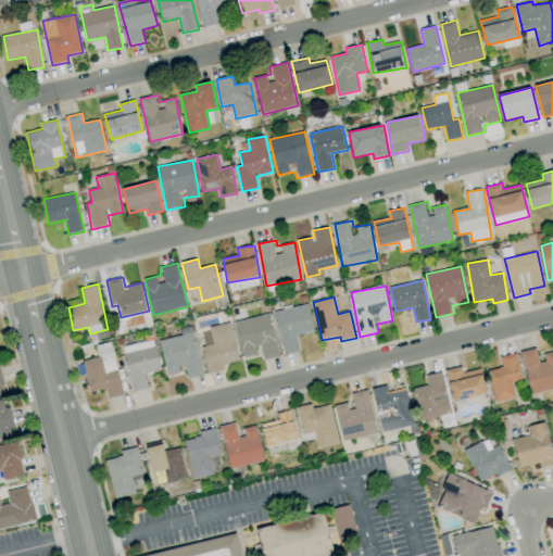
[(275,312),(285,355),(301,351),(297,336),(315,331),(309,304),(275,312)]
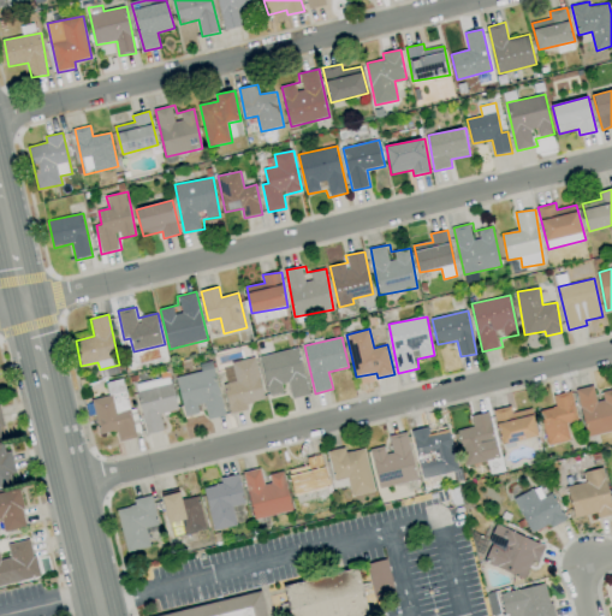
[(299,347),(261,356),(271,396),(289,392),(291,400),(310,395),(299,347)]
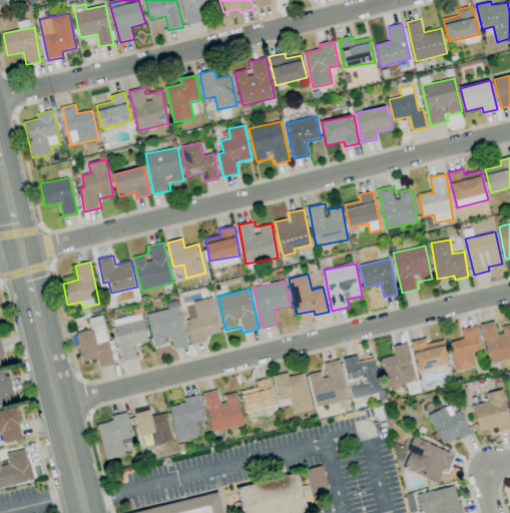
[(207,342),(206,336),(220,334),(215,300),(186,304),(191,344),(207,342)]
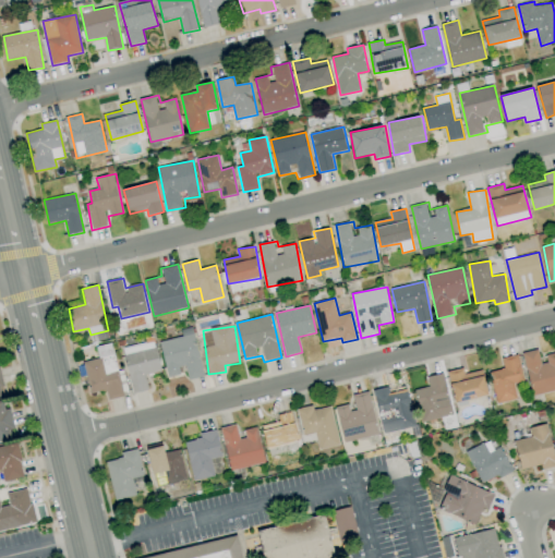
[(168,377),(185,374),(188,380),(205,377),(195,327),(182,330),(183,337),(161,341),(168,377)]
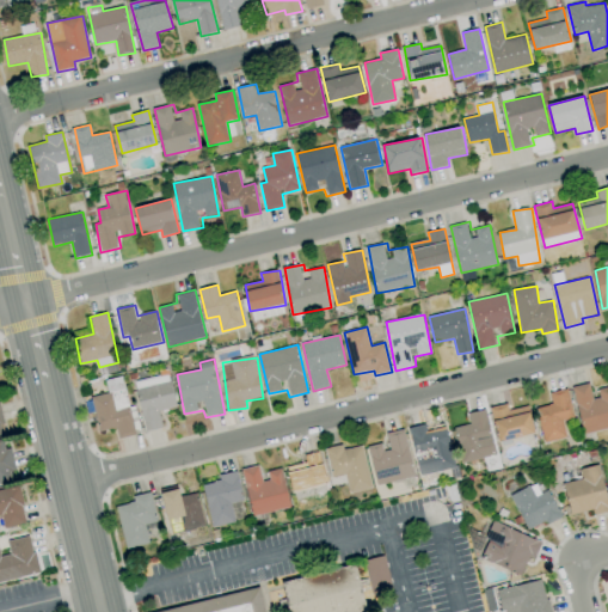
[(135,381),(146,432),(164,427),(160,411),(178,408),(170,374),(135,381)]
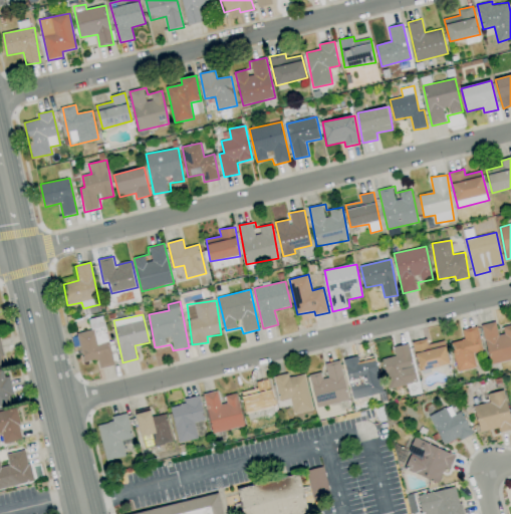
[(100,368),(114,365),(104,320),(91,323),(92,330),(77,333),(84,362),(98,359),(100,368)]
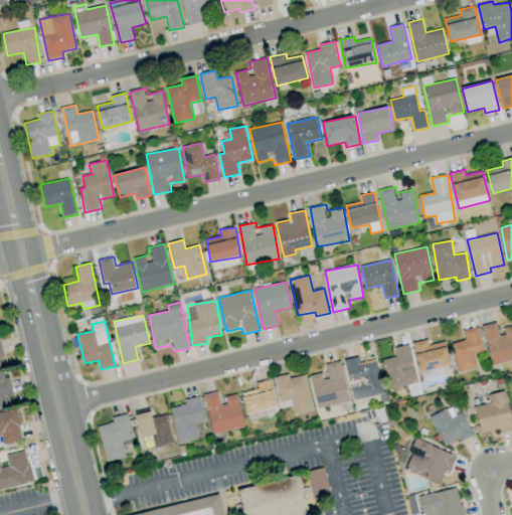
[(511,326),(501,328),(500,322),(483,325),(491,365),(511,361),(511,326)]
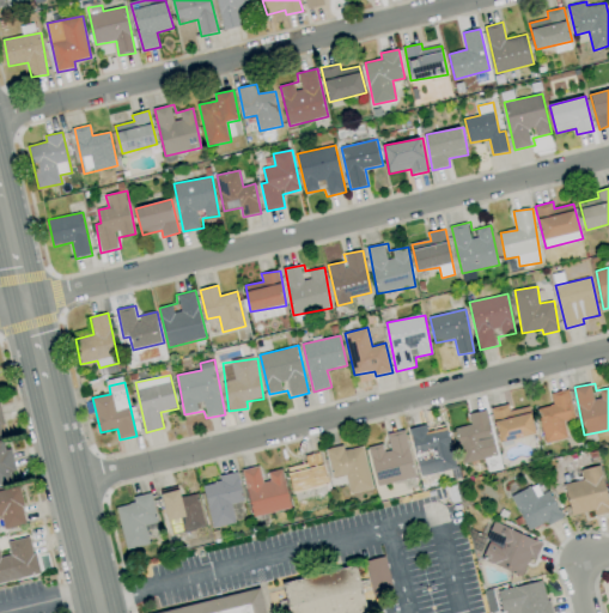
[(568,438),(565,422),(576,419),(570,389),(552,393),(554,405),(539,408),(546,443),(568,438)]
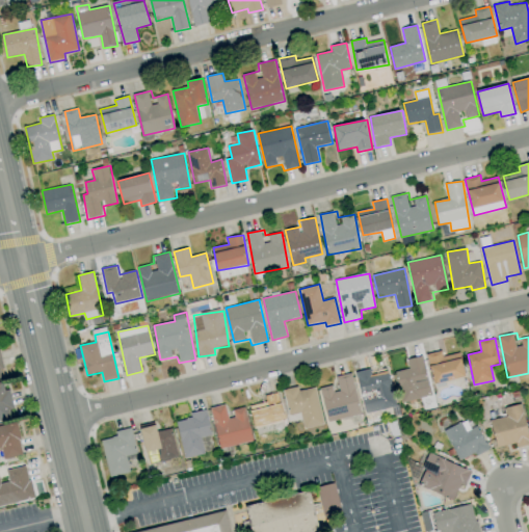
[(460,353),(443,356),(442,351),(427,354),(433,383),(466,377),(460,353)]
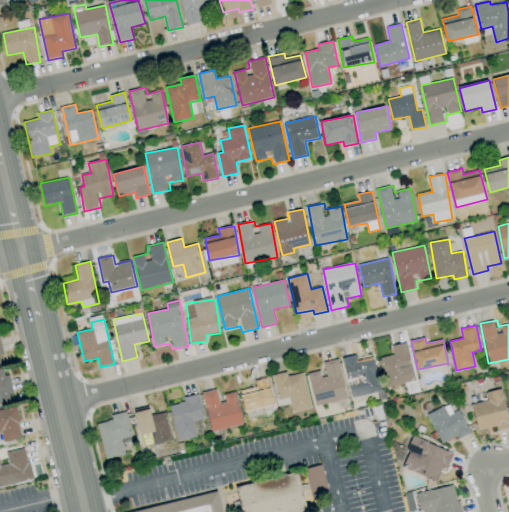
[(416,381),(408,342),(393,346),(394,355),(382,358),(388,387),(416,381)]
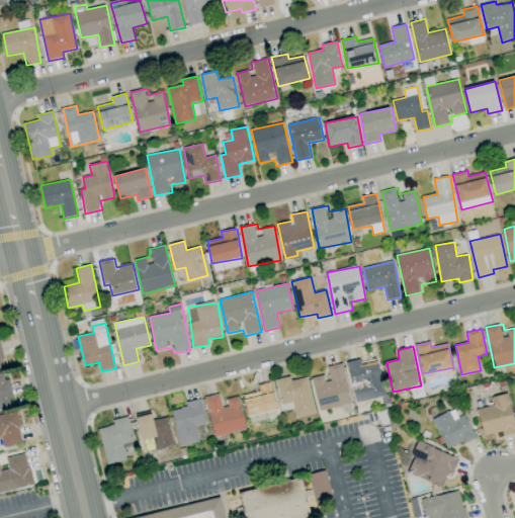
[(356,402),(387,396),(379,360),(362,363),(361,359),(348,362),(356,402)]
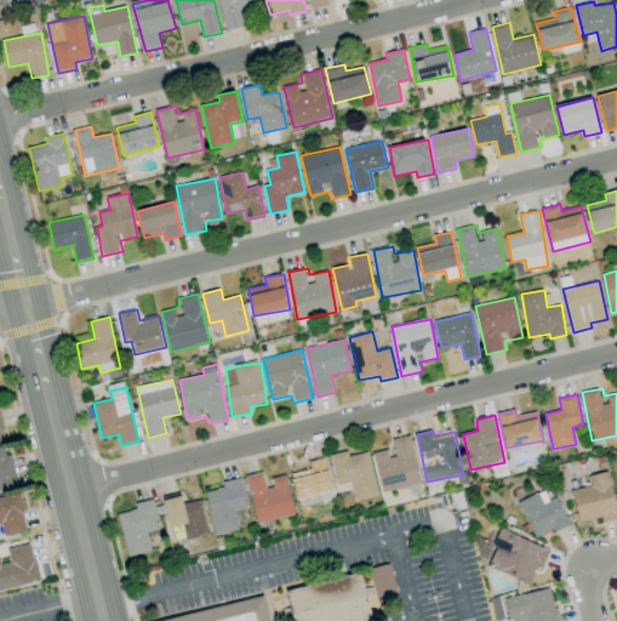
[(375,453),(383,493),(422,484),(411,436),(392,440),(393,449),(375,453)]
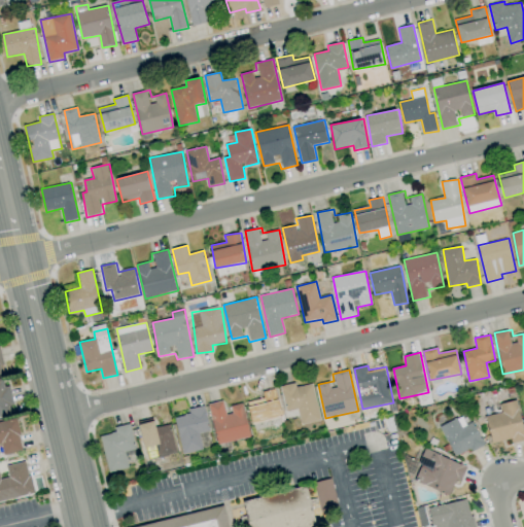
[(0,416),(15,413),(7,379),(0,380),(0,416)]
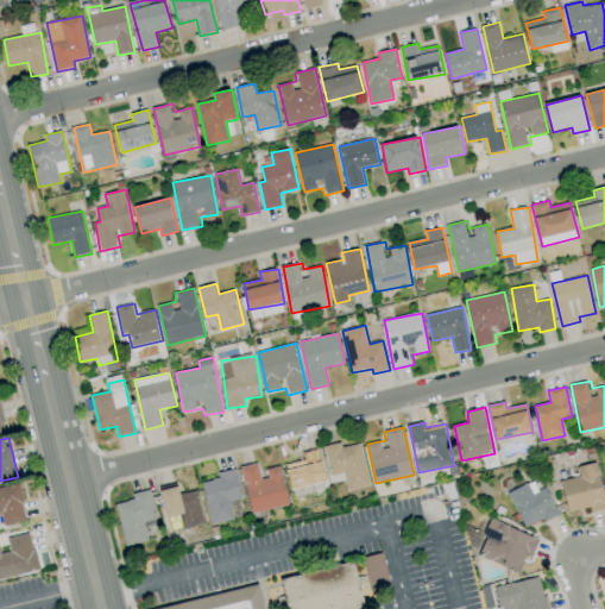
[(363,444),(344,447),(342,443),(325,446),(332,475),(345,472),(348,491),(371,487),(363,444)]
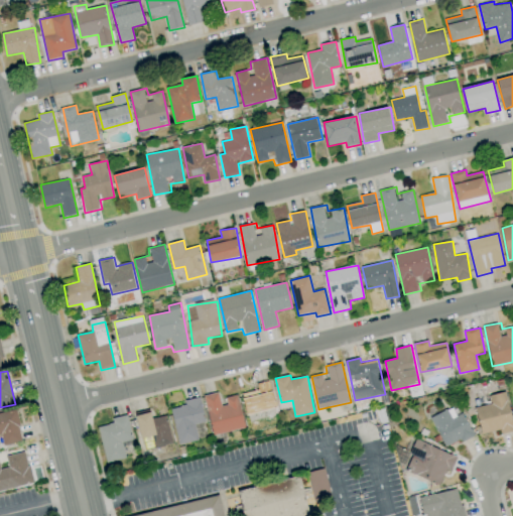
[(258,389),(242,392),(247,415),(278,409),(272,379),(256,383),(258,389)]
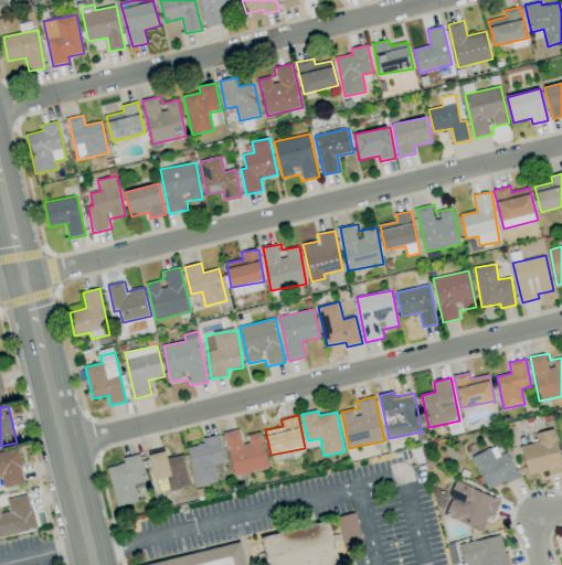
[(262,433),(244,436),(243,429),(225,433),(234,477),(269,469),(262,433)]
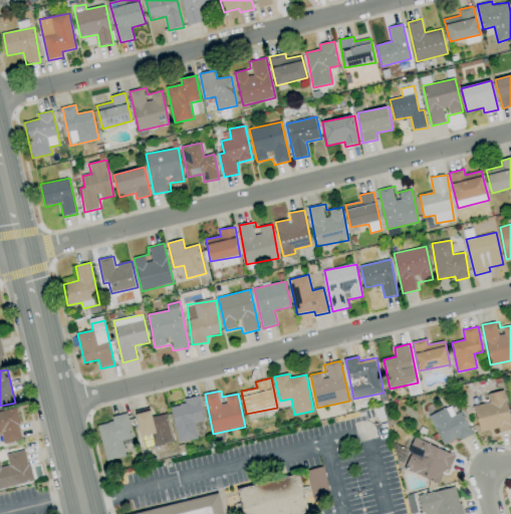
[(490,403),(475,406),(481,433),(499,429),(500,433),(510,431),(510,415),(505,391),(488,394),(490,403)]
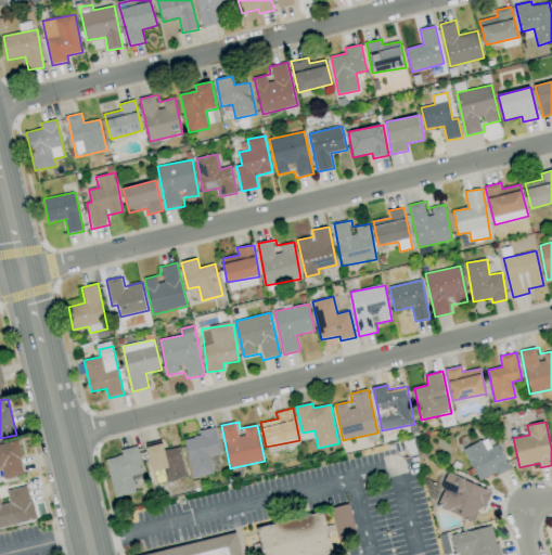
[(185,440),(193,478),(215,474),(210,456),(222,453),(217,427),(200,430),(201,436),(185,440)]
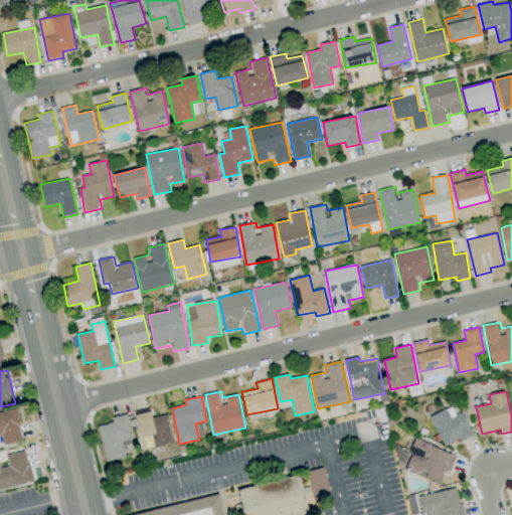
[(473,435),(458,403),(431,417),(446,448),(473,435)]
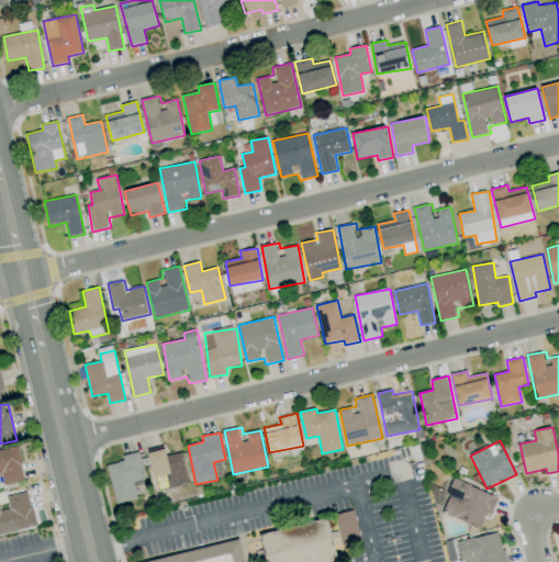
[(0,473),(2,473),(4,485),(25,481),(19,447),(0,450),(0,473)]
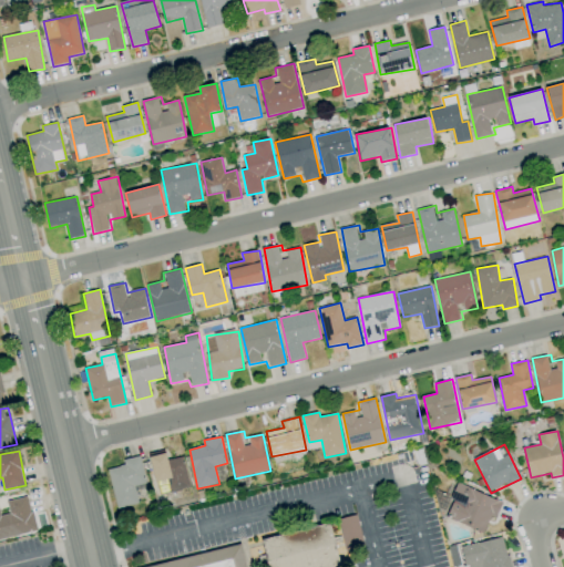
[(109,470),(118,508),(140,503),(135,486),(149,483),(142,455),(124,460),(125,465),(109,470)]
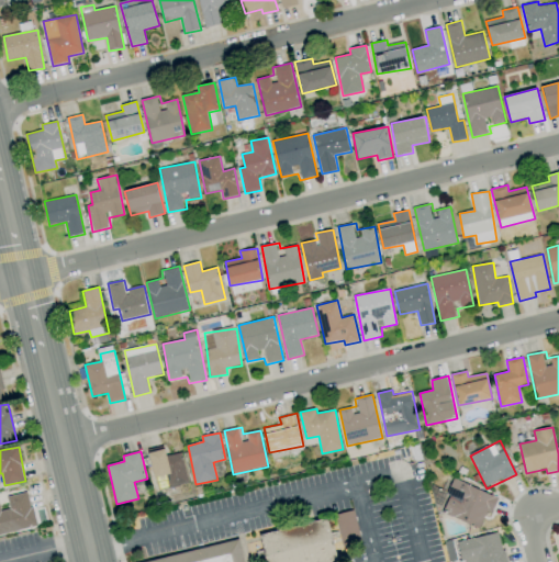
[(500,497),(455,480),(442,512),(481,528),(488,510),(493,513),(500,497)]
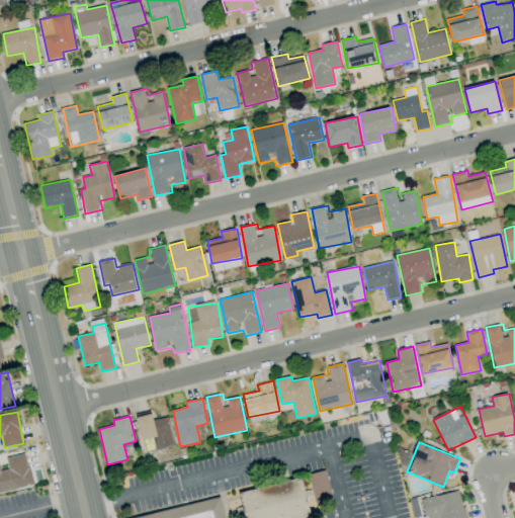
[(0,493),(34,486),(27,453),(7,457),(10,469),(1,470),(0,463),(0,493)]
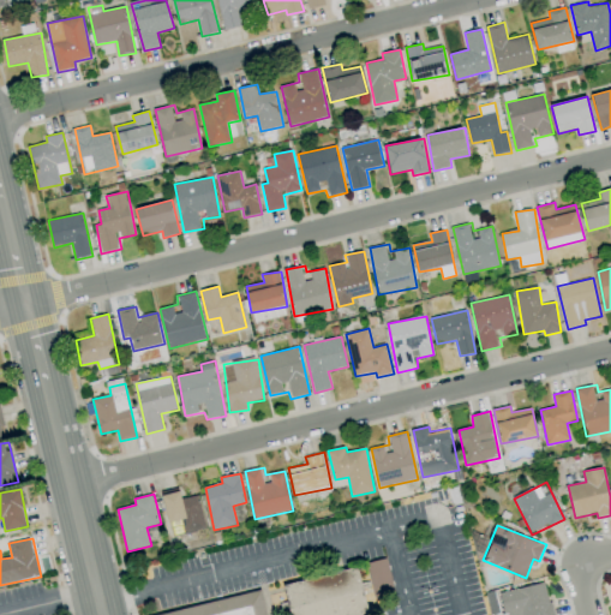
[(286,586),(292,614),(357,614),(371,611),(365,591),(373,589),(378,604),(396,599),(385,559),(367,563),(371,580),(363,581),(359,567),(286,586)]
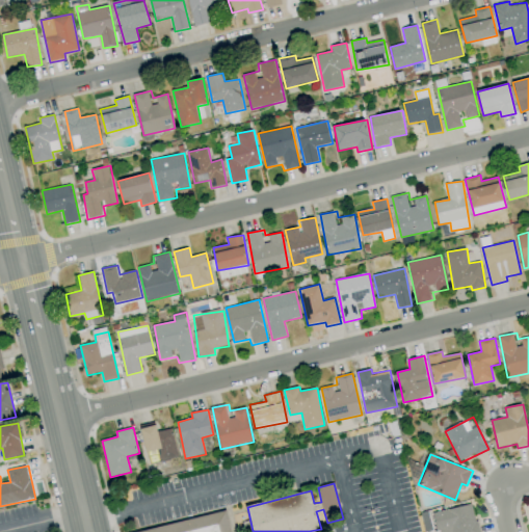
[(434,512),(439,531),(479,531),(473,504),(434,512)]
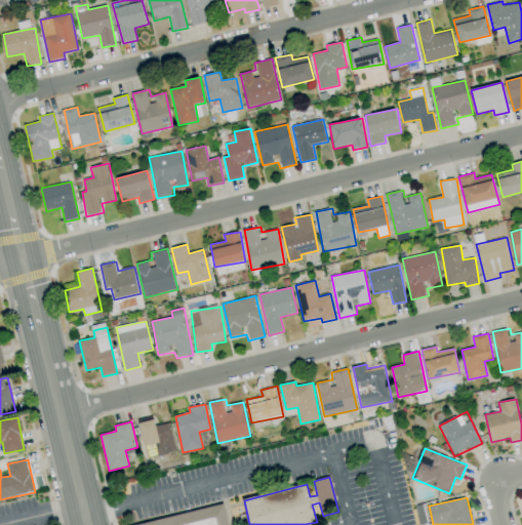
[(133,524),(229,524),(224,502),(133,524)]
